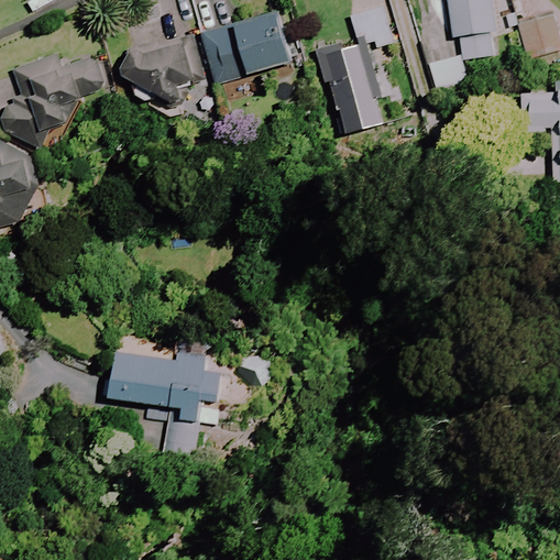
[(497,54),(489,0),(446,0),(456,59),(497,54)]
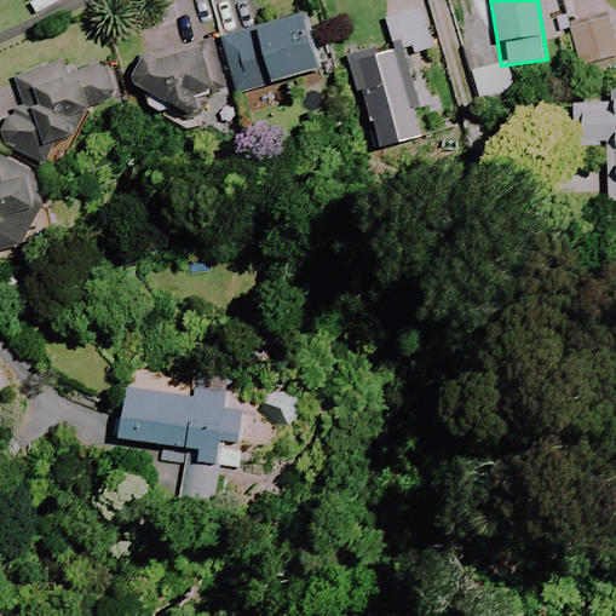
[(384,13),(396,49),(376,56),(373,45),(346,53),(360,91),(363,90),(383,148),(420,134),(412,108),(429,102),(416,69),(410,72),(402,49),(412,45),(414,53),(436,46),(420,1),(384,13)]
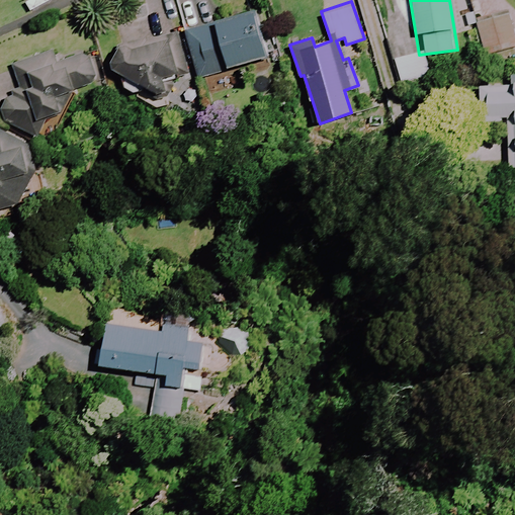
[(267,59),(256,13),(186,31),(197,76),(267,59)]
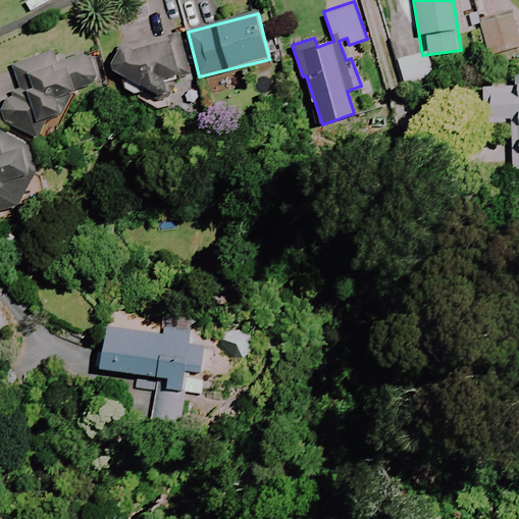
[(518,44),(518,37),(513,14),(480,22),(487,53),(518,44)]
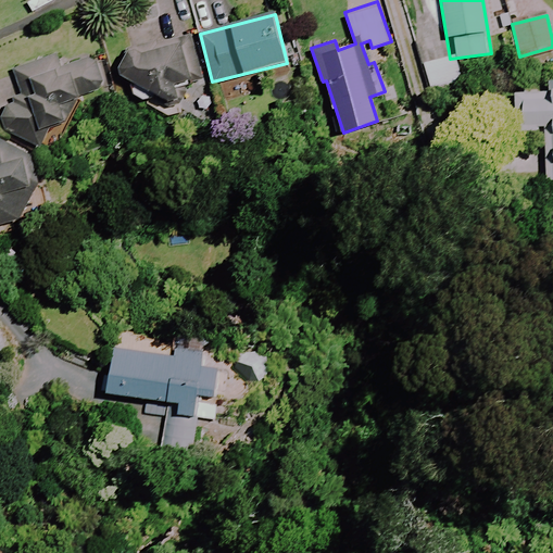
[(123,79),(134,85),(129,93),(147,103),(151,96),(171,107),(181,103),(177,85),(190,82),(180,45),(117,60),(123,79)]
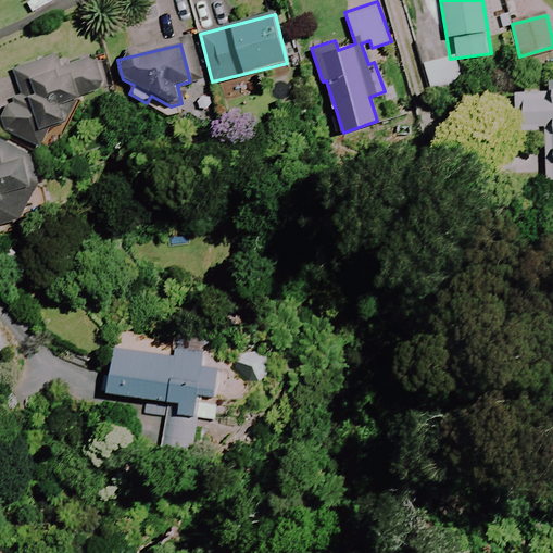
[(37,57),(17,62),(14,70),(20,89),(20,90),(0,129),(60,160),(105,70),(74,53),(72,57),(58,49),(50,63),(37,57)]
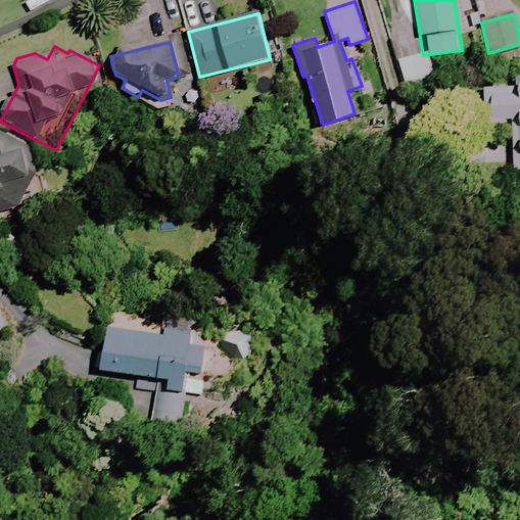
[(519,168),(519,74),(514,75),(514,86),(491,86),(491,106),(512,106),(512,168),(519,168)]
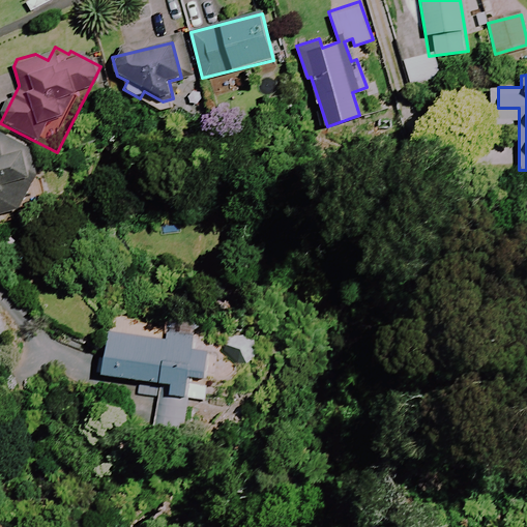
[(0,213),(21,208),(34,189),(24,151),(4,155),(0,139),(0,213)]
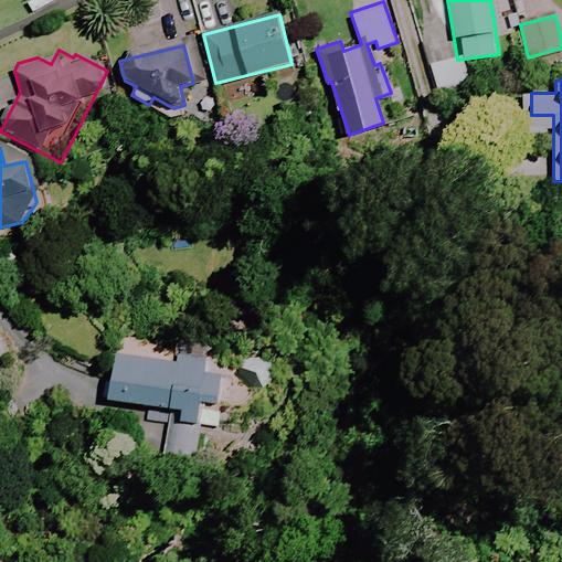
[(3,337),(0,338),(0,358),(9,354),(3,337)]
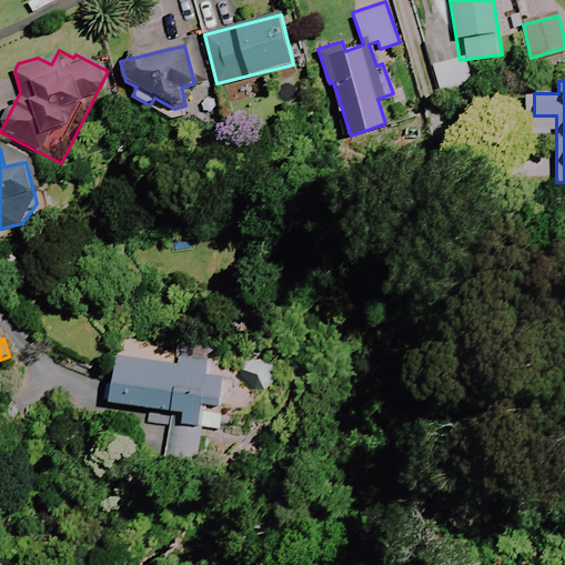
[(226,371),(211,369),(214,343),(180,339),(177,363),(119,355),(112,401),(188,412),(185,422),(200,424),(202,412),(221,415),(226,371)]
